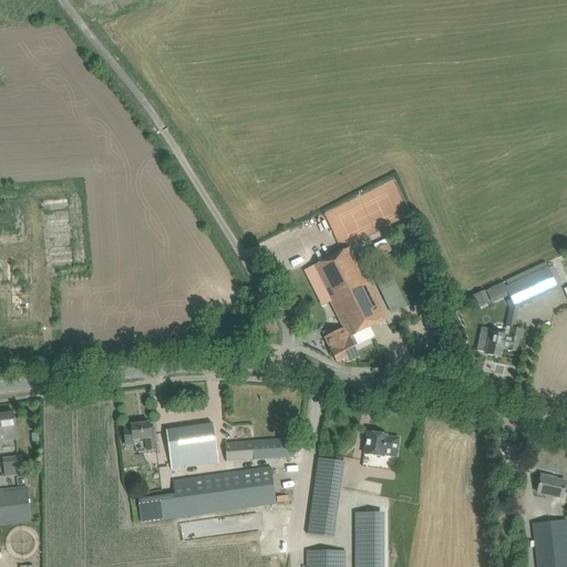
[(69,197),(39,199),(47,268),(76,265),(69,197)]
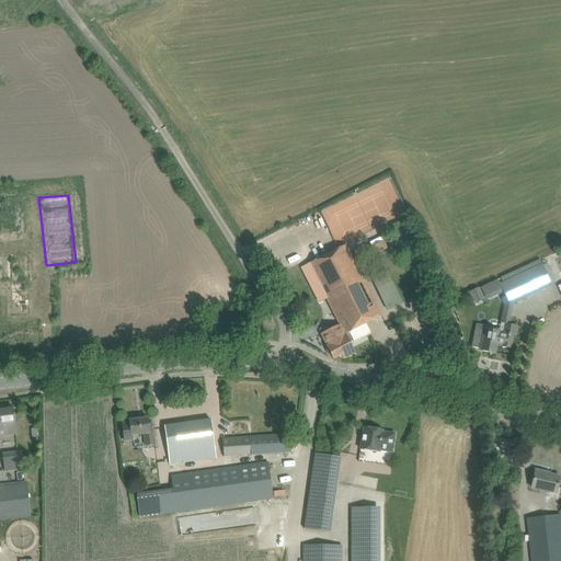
[(371,249),(375,254),(387,249),(384,243),(371,249)]
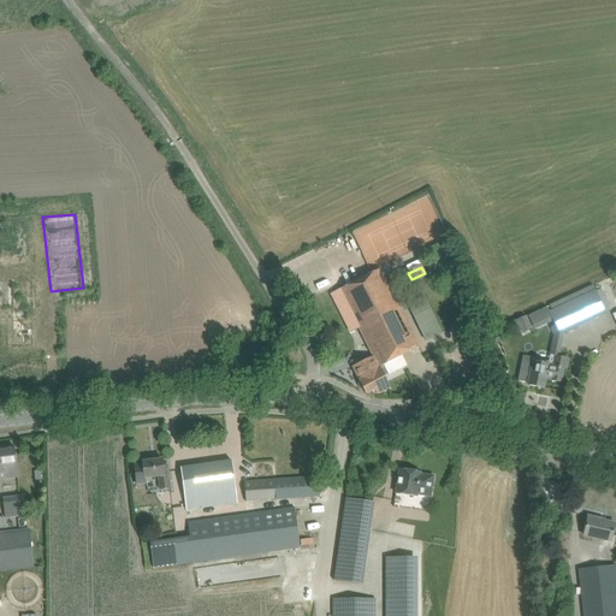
[(338,290),(359,330),(401,309),(380,270),(338,290)]
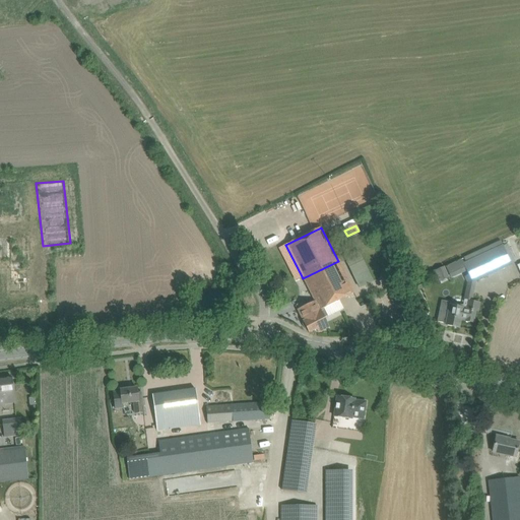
[(0,269),(9,269),(9,294),(29,293),(28,237),(0,237),(0,269)]
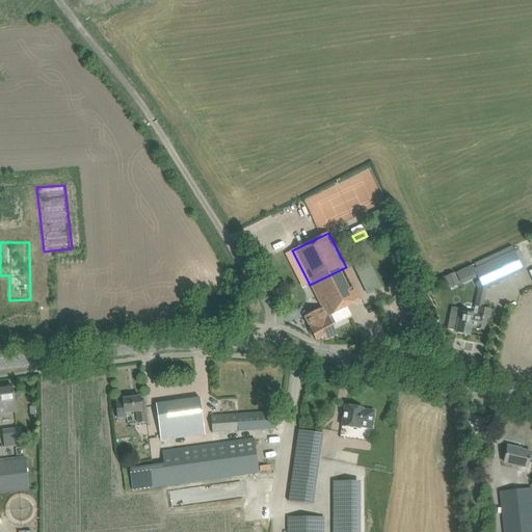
[(524,270),(514,251),(512,247),(476,264),(478,268),(474,270),(478,280),(482,289),(486,288),(524,270)]
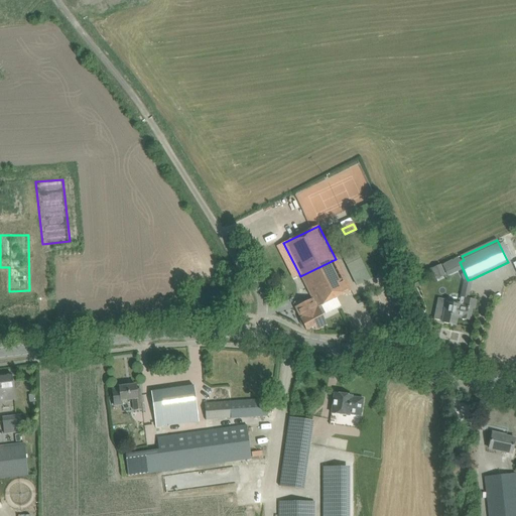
[(342,257),(347,266),(359,260),(354,251),(342,257)]
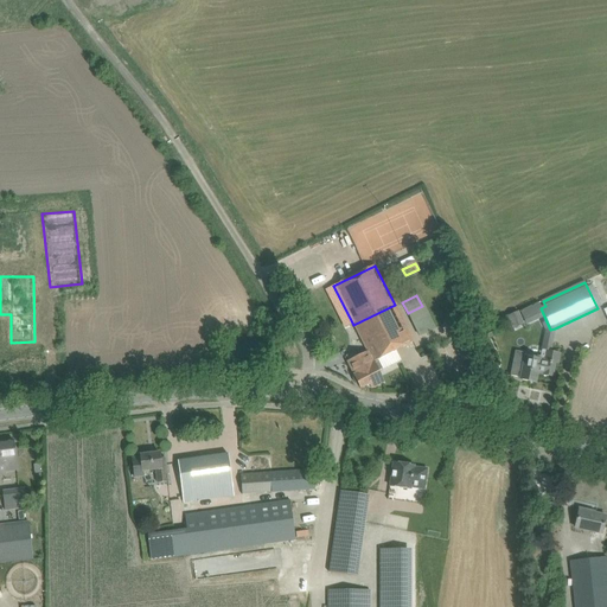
[(353,325),(368,353),(369,352),(372,362),(374,363),(378,360),(413,343),(395,305),(353,325)]
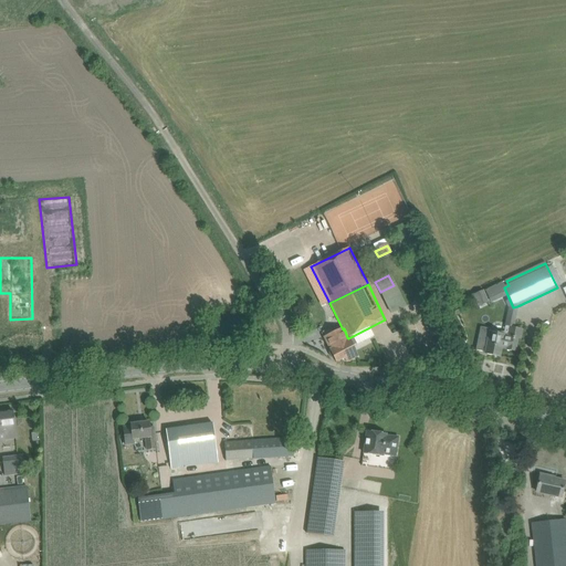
[(483,290),(473,294),(479,307),(489,303),(483,290)]
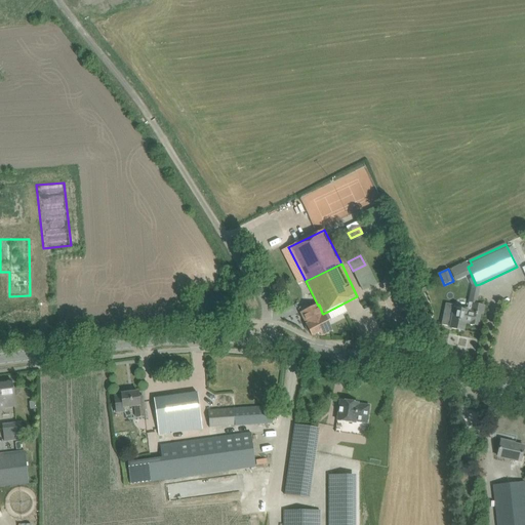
[(359,281),(364,291),(375,285),(370,276),(359,281)]
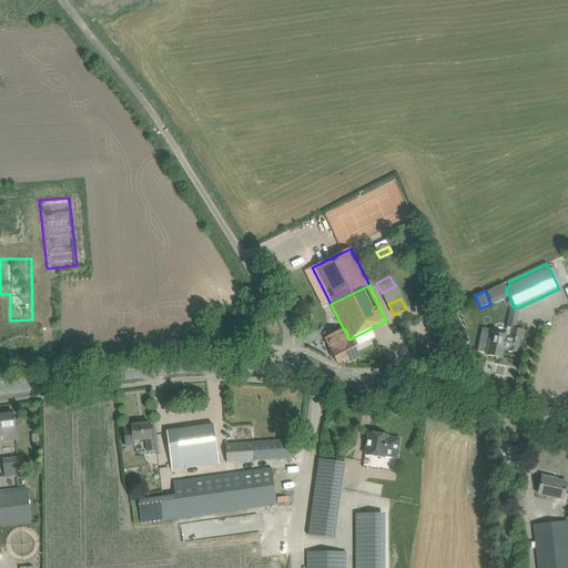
[(507,334),(489,331),(487,330),(484,331),(482,333),(482,335),(479,343),(478,352),(487,354),(486,355),(501,358),(504,350),(517,353),(520,340),(523,341),(525,332),(515,330),(511,328),(509,337),(511,337),(510,342),(506,341),(507,334)]
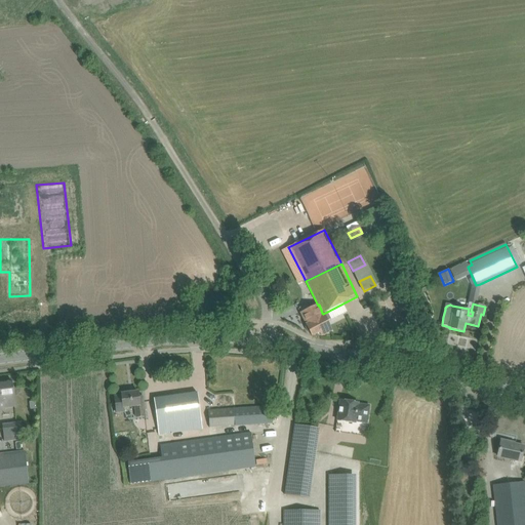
[(313,336),(320,332),(313,318),(322,313),(319,305),(318,306),(301,314),(307,325),(305,327),(308,332),(310,331),(313,336)]
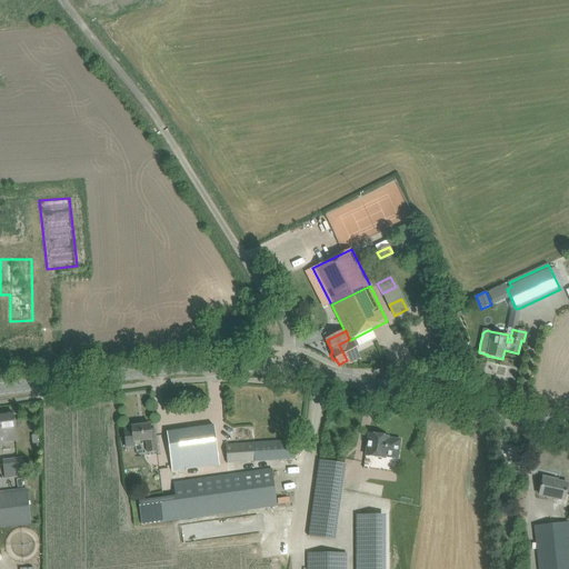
[(372,332),(361,338),(363,343),(375,337),(372,332)]
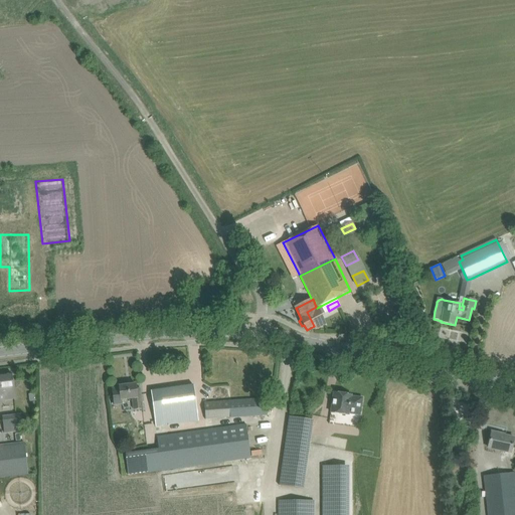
[(307,312),(314,326),(316,330),(326,325),(321,316),(325,314),(321,306),(317,308),(316,307),(307,312)]
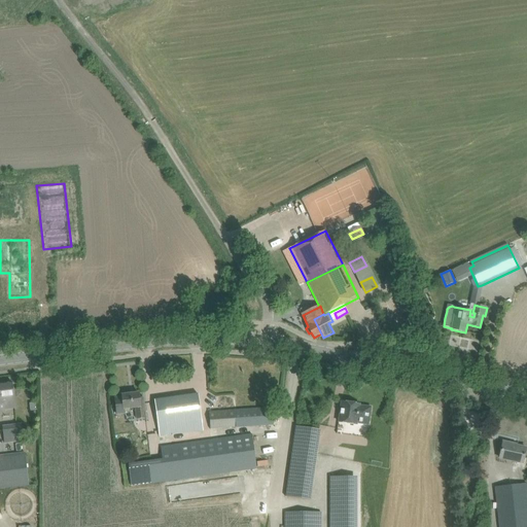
[(15,408),(12,383),(0,384),(0,401),(5,401),(6,409),(15,408)]
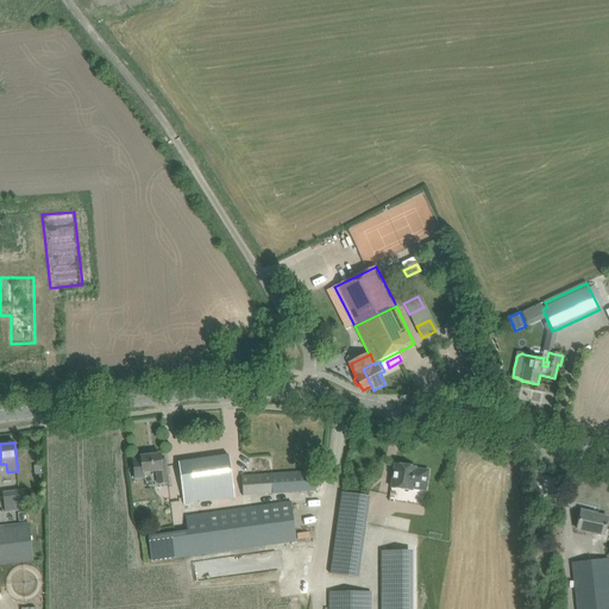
[(132,460),(135,472),(135,479),(144,478),(143,473),(156,471),(158,484),(169,483),(165,460),(161,460),(161,454),(140,457),(140,459),(132,460)]
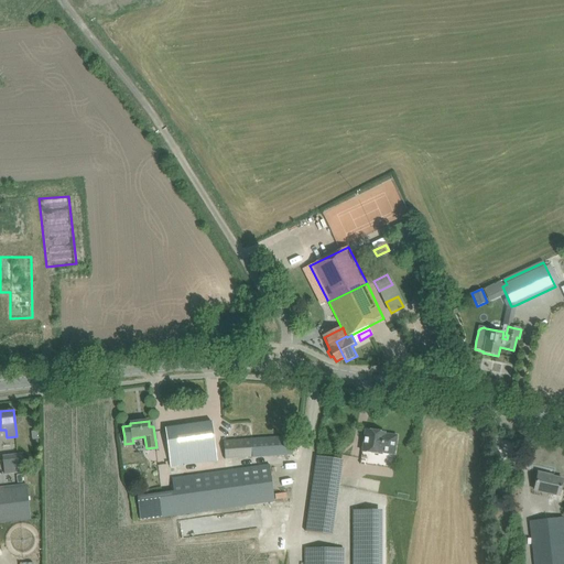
[(164,427),(166,442),(170,467),(216,462),(212,422),(164,427)]
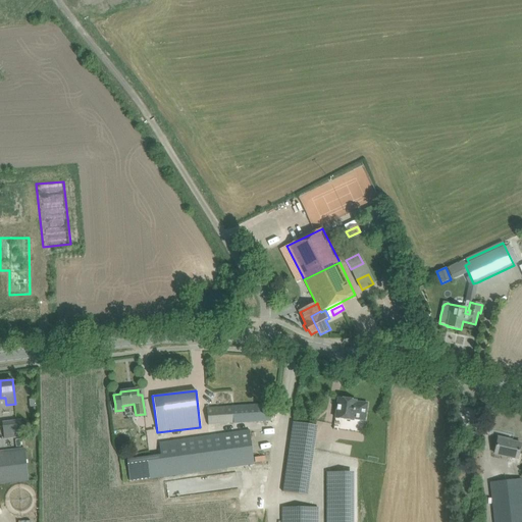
[(335,418),(344,419),(353,420),(354,419),(365,421),(367,404),(356,402),(356,401),(337,398),(335,418)]
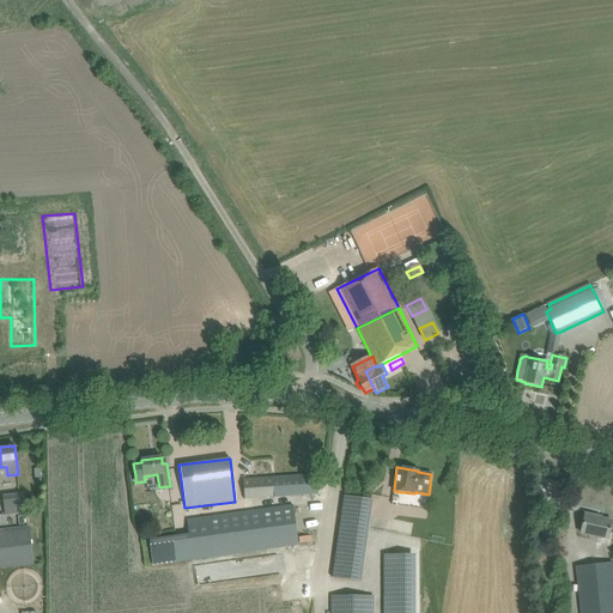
[(243,479),(244,499),(317,495),(315,474),(243,479)]
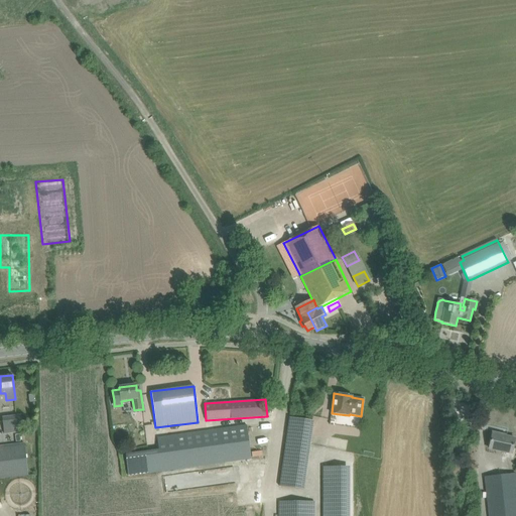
[(2,416),(4,433),(22,431),(20,414),(2,416)]
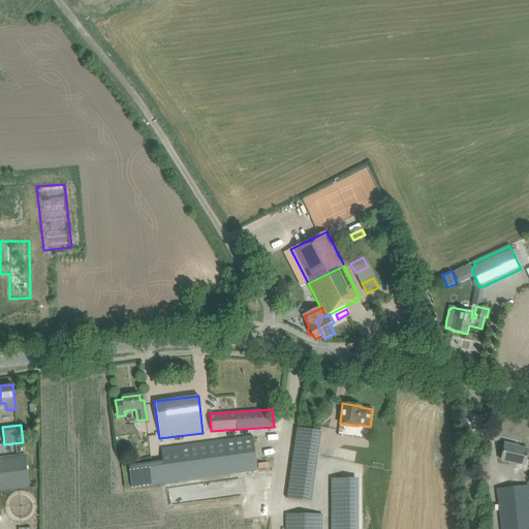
[(285,499),(311,502),(320,431),(294,428),(285,499)]
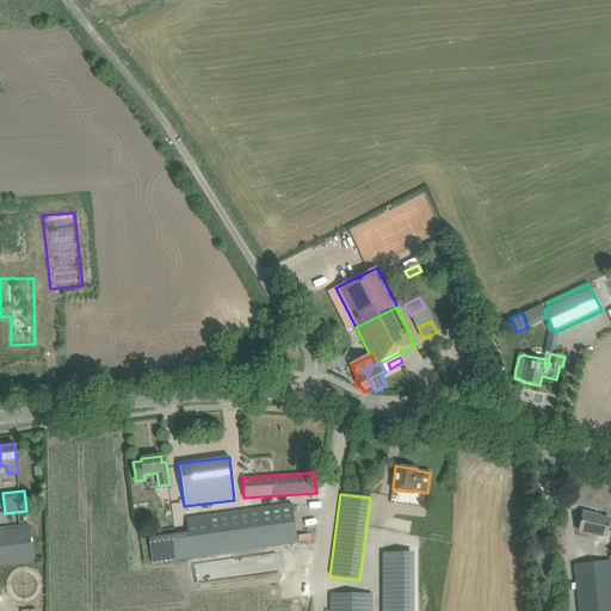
[(147,537),(150,563),(297,543),(292,503),(185,517),(187,532),(147,537)]
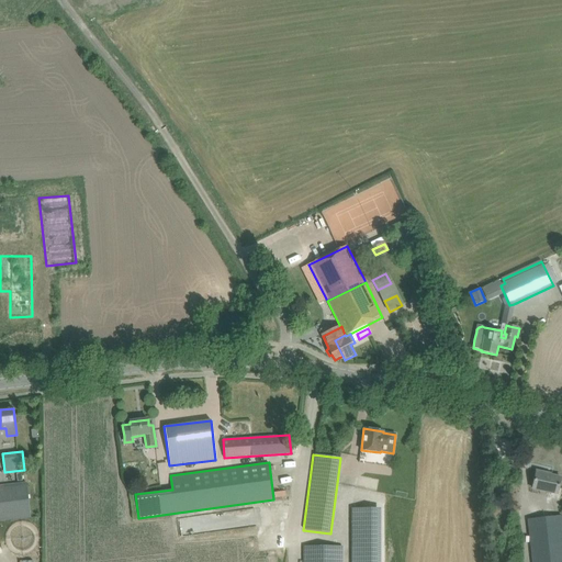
[(42,478),(42,469),(30,469),(31,479),(42,478)]
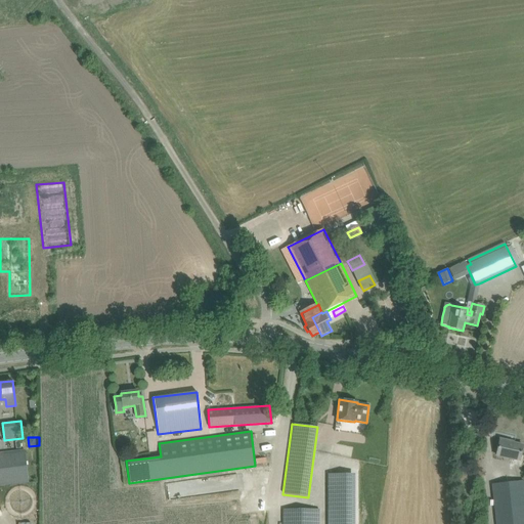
[(500,439),(497,449),(496,454),(504,455),(503,457),(519,462),(523,445),(509,442),(509,441),(500,439)]
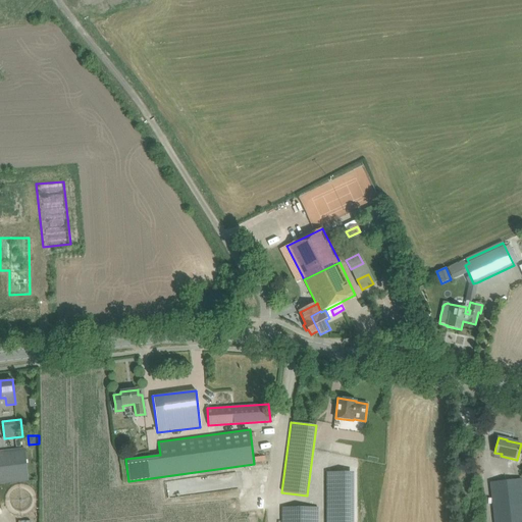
[(0,450),(0,483),(28,480),(24,448),(0,450)]
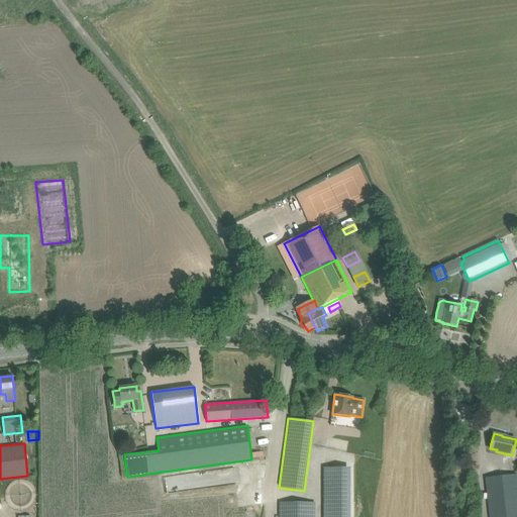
[(348,516),(348,468),(323,468),(322,516),(348,516)]
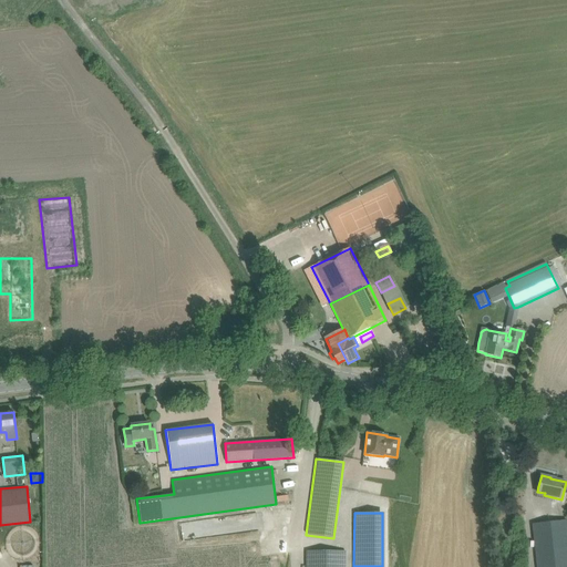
[(532,526),(536,566),(566,566),(566,526),(566,522),(532,526)]
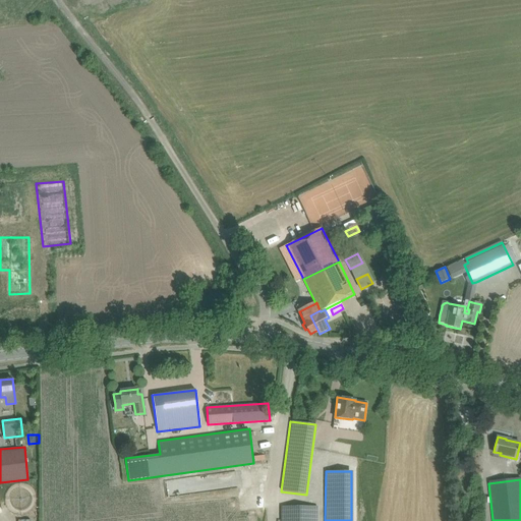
[(281,520),(316,520),(316,507),(282,507),(281,520)]
